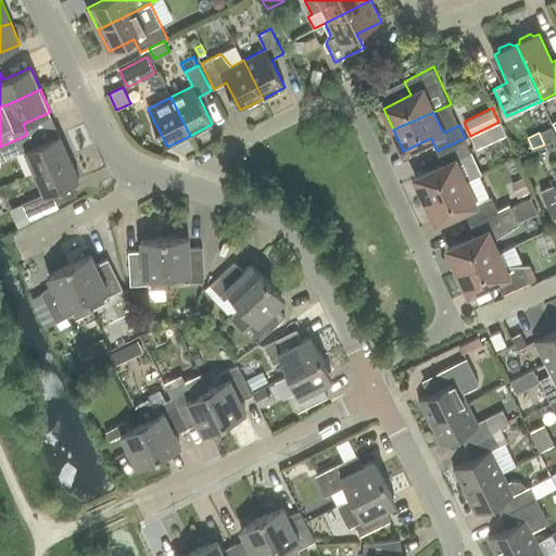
[(33,147),(27,135),(0,147),(0,153),(3,160),(25,150),(35,172),(70,156),(60,135),(33,147)]
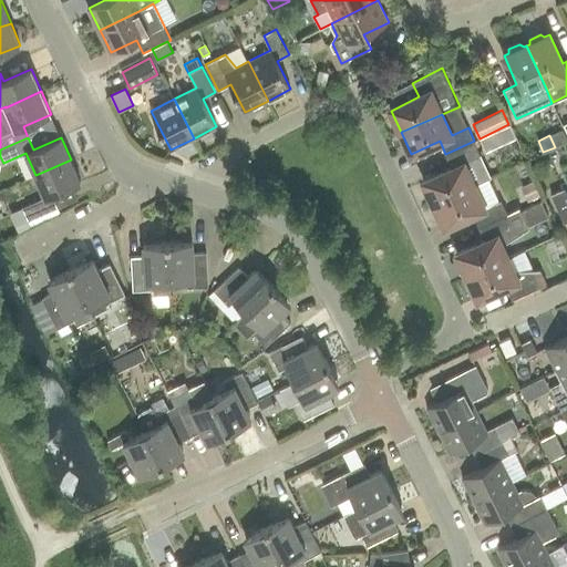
[(491,177),(481,155),(474,141),(445,154),(452,168),(423,181),(434,204),(490,178),(491,177)]
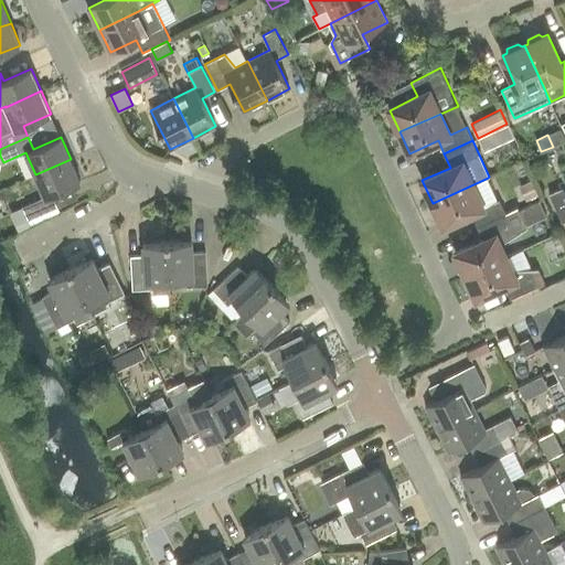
[(81,181),(71,159),(35,174),(45,196),(22,206),(28,220),(59,205),(53,193),(81,181)]
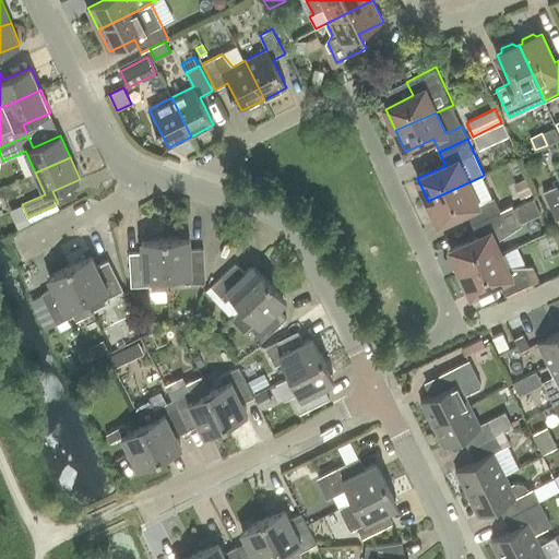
[(500,211),(495,197),(492,198),(483,176),(428,201),(438,224),(466,211),(473,224),(500,211)]
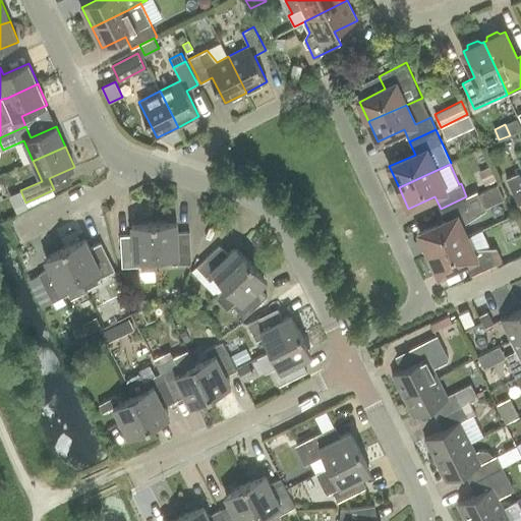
[(498,181),(490,166),(479,171),(486,186),(498,181)]
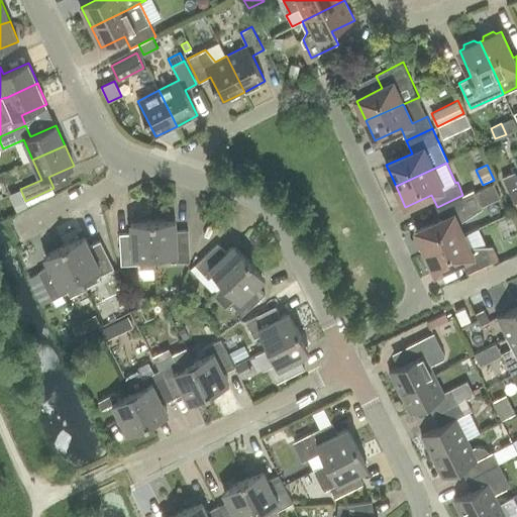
[(516,175),(515,172),(503,177),(515,203),(516,201),(516,175)]
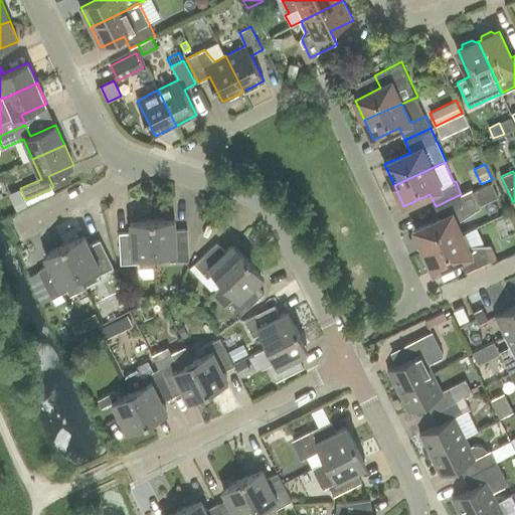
[(472,189),(462,194),(461,194),(436,206),(441,218),(415,230),(424,250),(462,233),(457,222),(480,207),(472,189)]
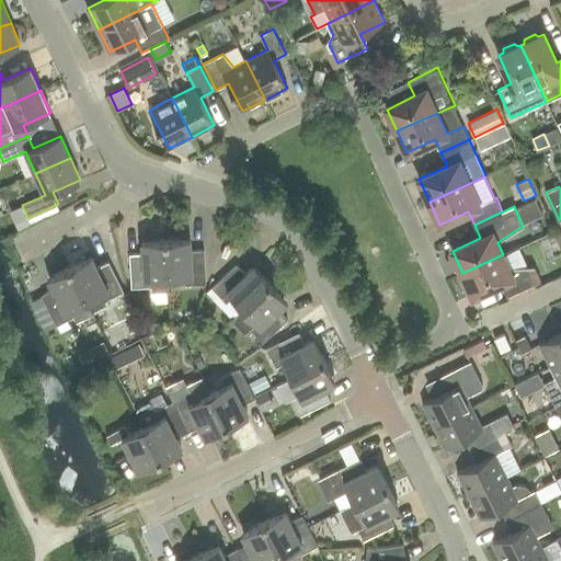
[(191,238),(167,239),(169,277),(185,276),(186,285),(206,284),(205,250),(192,250),(191,238)]
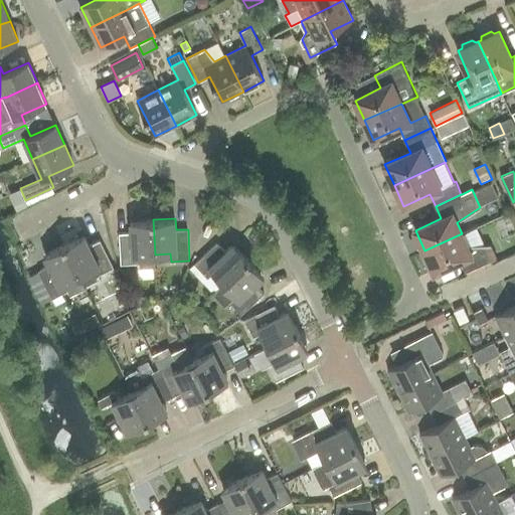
[(156,268),(155,254),(153,219),(131,221),(131,232),(120,232),(121,264),(138,263),(138,269),(154,268),(156,268)]
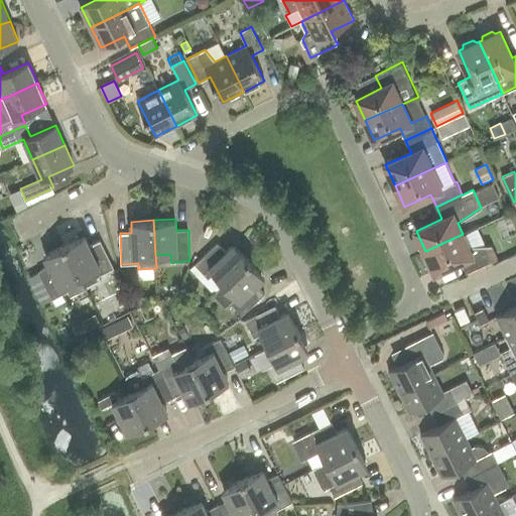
[(493,246),(468,245),(463,234),(425,251),(426,254),(424,258),(428,267),(432,268),(434,272),(461,260),(467,272),(498,258),(493,246)]
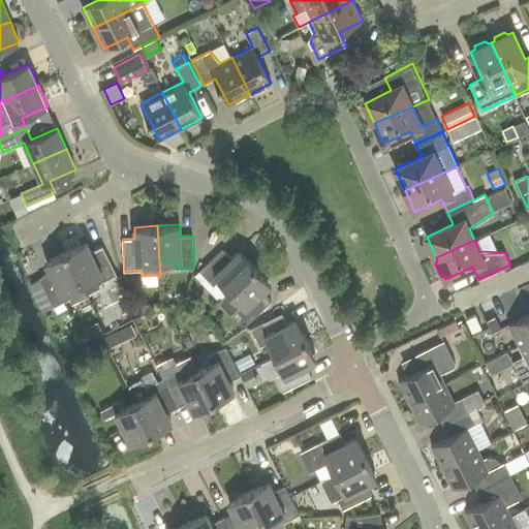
[(66,251),(82,283),(88,296),(90,294),(104,287),(102,282),(117,275),(103,246),(92,251),(87,241),(66,251)]
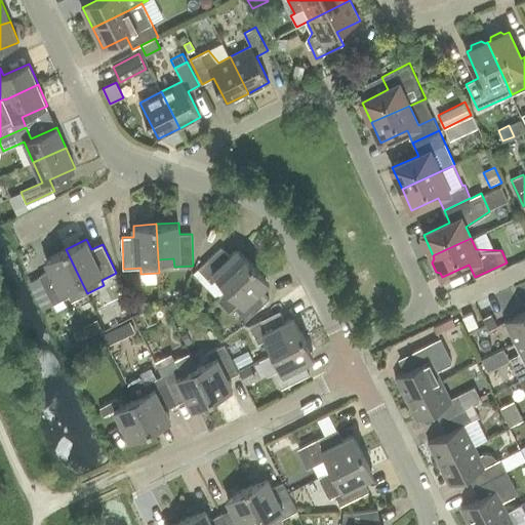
[(229,289),(254,265),(238,248),(230,255),(221,247),(199,269),(212,283),(218,278),(229,289)]
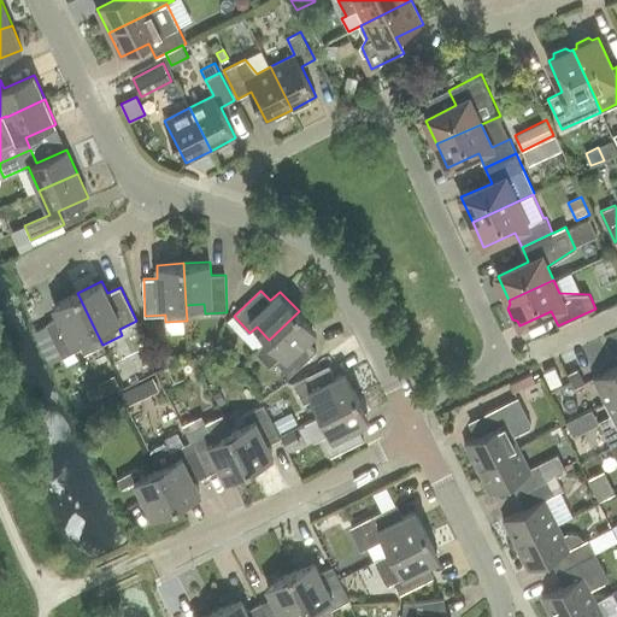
[(59,317),(46,324),(63,357),(83,347),(87,353),(103,345),(95,330),(77,293),(53,305),(59,317)]
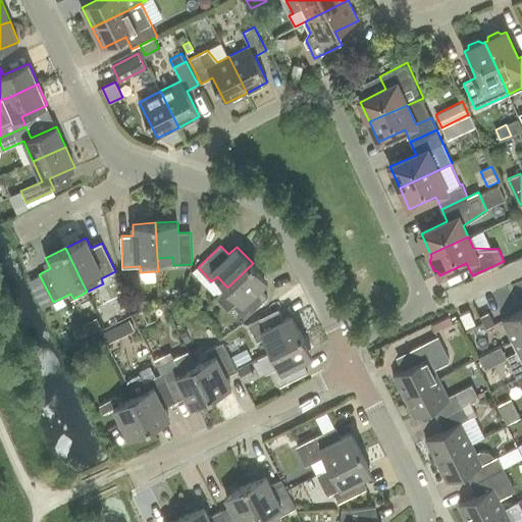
[(253,263),(227,288),(217,297),(218,298),(228,308),(231,304),(245,318),(268,297),(260,288),(268,280),(253,263)]
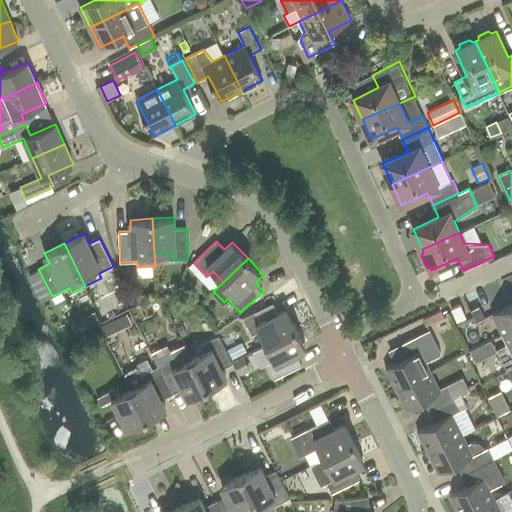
[(127,307),(121,295),(112,299),(118,312),(127,307)]
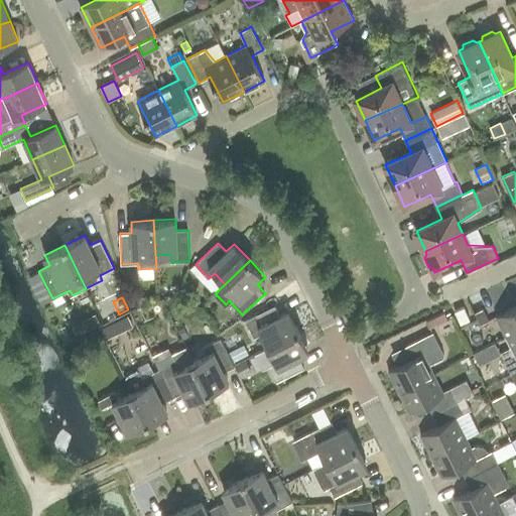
[(131,298),(131,306),(146,306),(146,297),(131,298)]
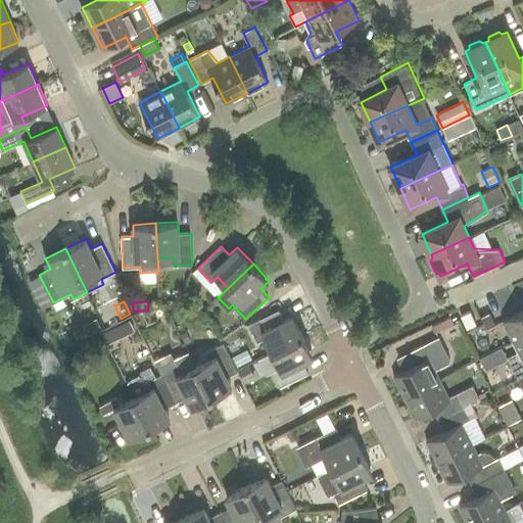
[(303,336),(293,316),(284,320),(279,310),(249,324),(257,342),(265,338),(272,351),(303,336)]
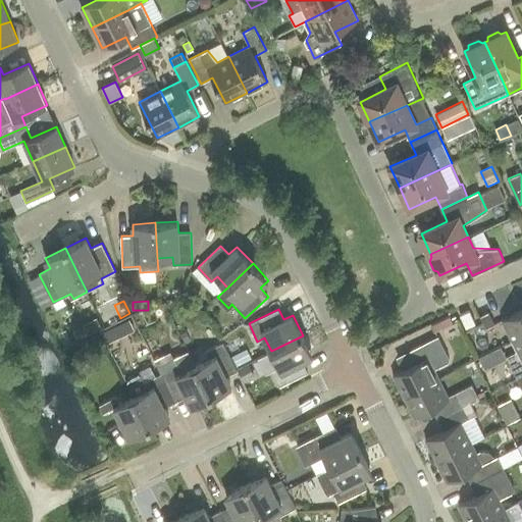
[(521,309),(502,320),(513,341),(521,335),(521,309)]
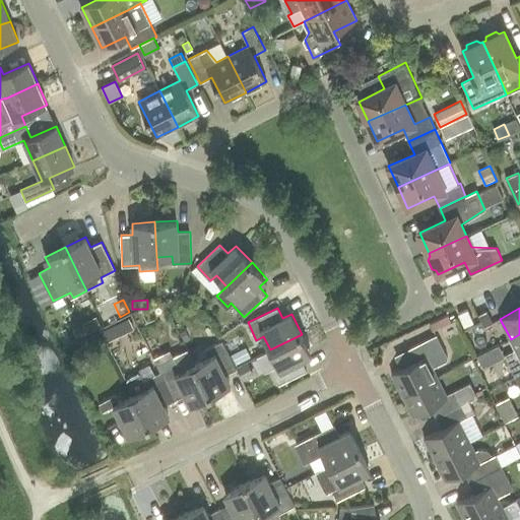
[(464,327),(473,322),(467,310),(458,314),(464,327)]
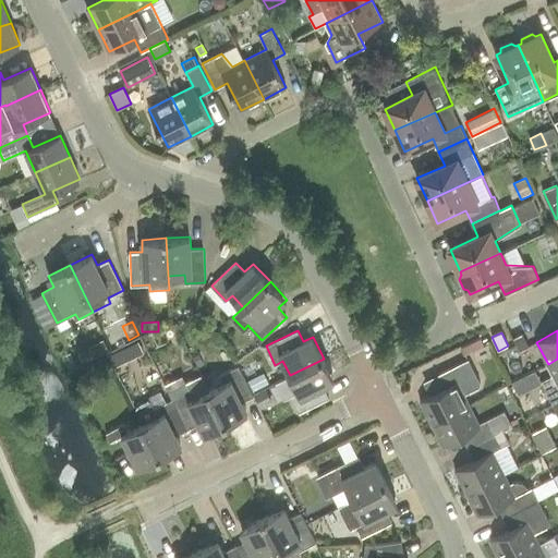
[(520,351),(529,347),(522,334),(513,338),(520,351)]
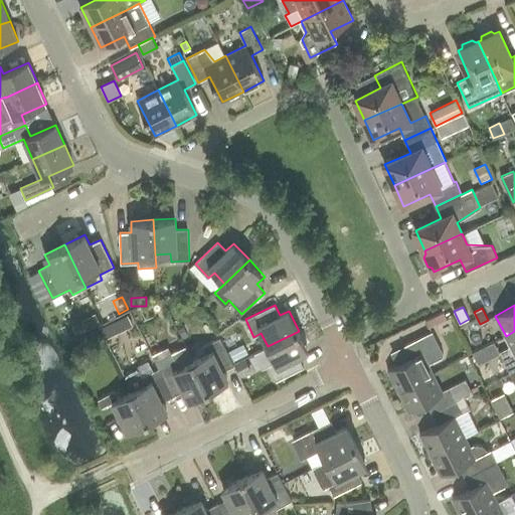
[(427,325),(447,317),(443,310),(424,318),(427,325)]
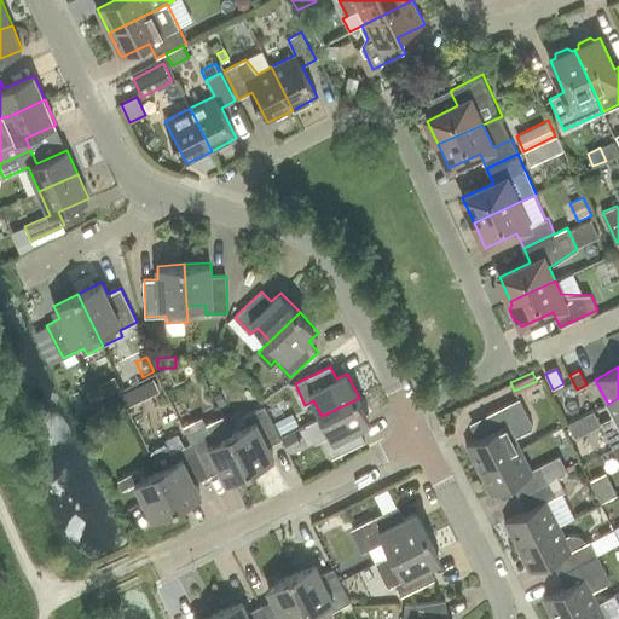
[(117,377),(102,386),(108,398),(123,389),(117,377)]
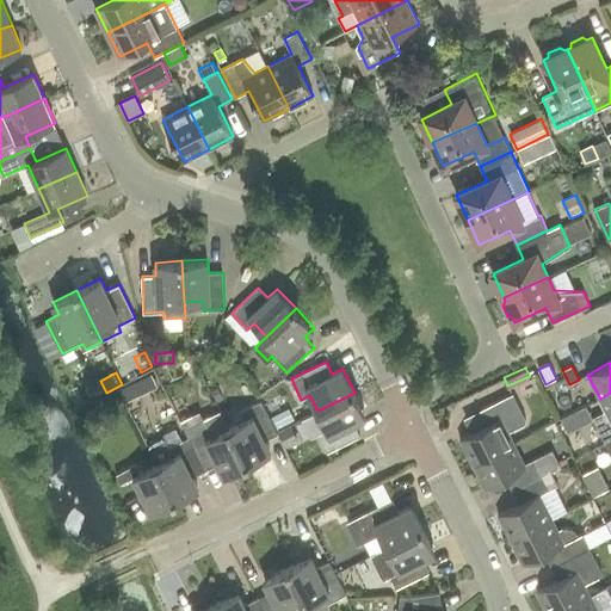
[(92,399),(104,393),(99,383),(87,389),(92,399)]
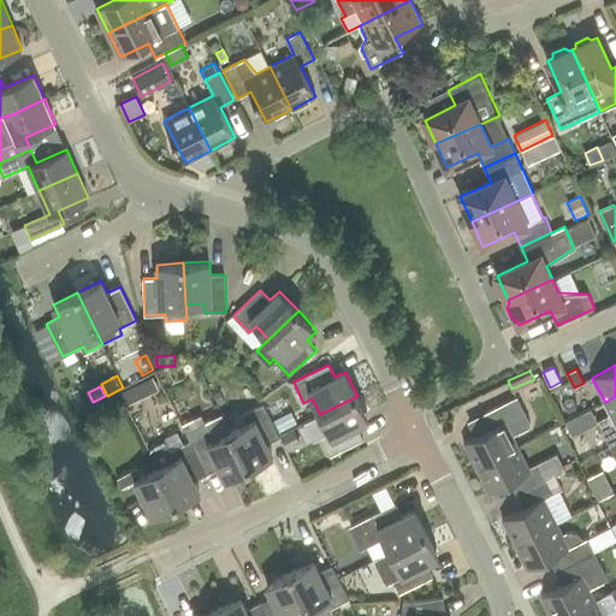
[(138,400),(131,386),(119,394),(125,407),(138,400)]
